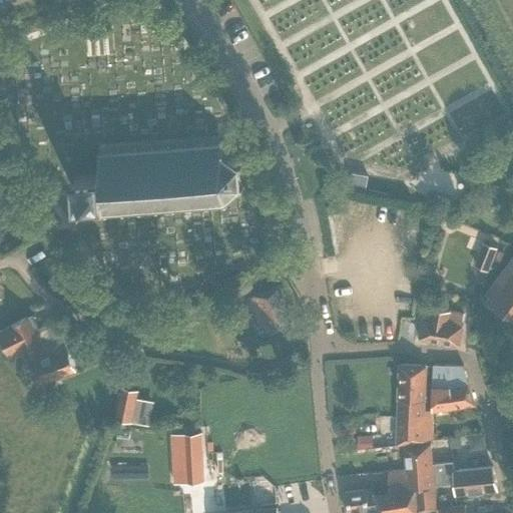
[(223,141),(205,143),(204,141),(202,141),(202,143),(188,144),(188,142),(185,142),(185,144),(172,145),(172,143),(168,143),(168,146),(154,147),(154,145),(151,145),(151,147),(137,148),(137,146),(134,146),(134,148),(121,150),(120,147),(117,147),(118,150),(99,151),(100,174),(76,176),(78,202),(102,201),(102,211),(106,211),(106,213),(109,213),(109,211),(122,210),(122,212),(125,212),(125,210),(140,208),(140,211),(142,211),(142,208),(156,207),(156,209),(159,209),(159,207),(172,206),(173,208),(176,208),(176,205),(190,204),(190,207),(192,207),(192,204),(206,203),(206,206),(210,205),(210,203),(224,202),(225,204),(228,203),(227,200),(240,188),(243,189),(244,187),(240,185),(239,167),(241,166),(240,164),(238,165),(224,155),(223,141)]
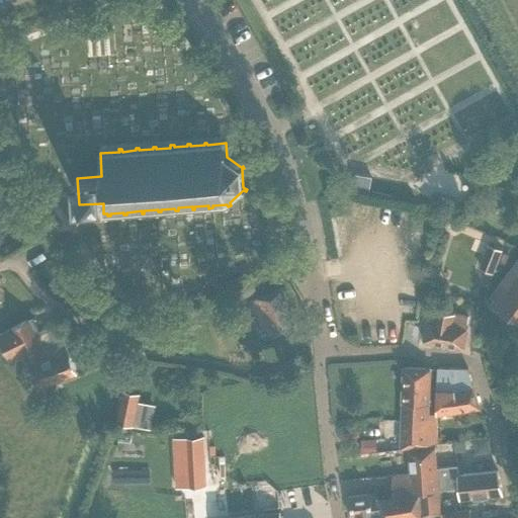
[(434,188),(418,185),(416,196),(431,198),(434,188)]
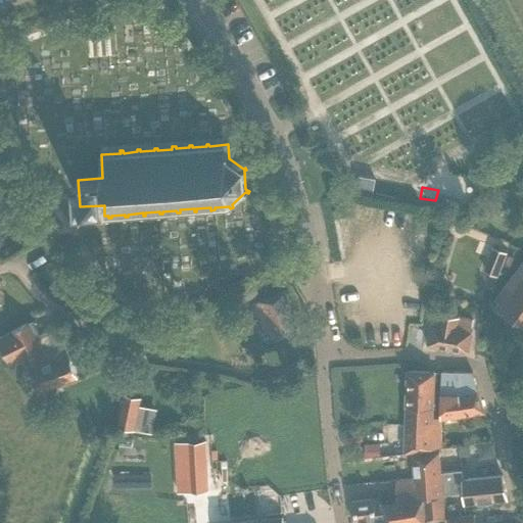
[(12,202),(5,209),(11,217),(19,209),(12,202)]
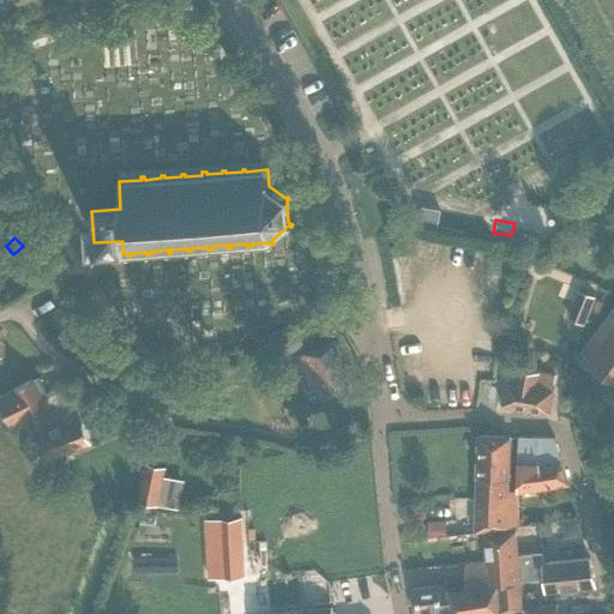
[(596,301),(579,294),(570,318),(587,324),(596,301)]
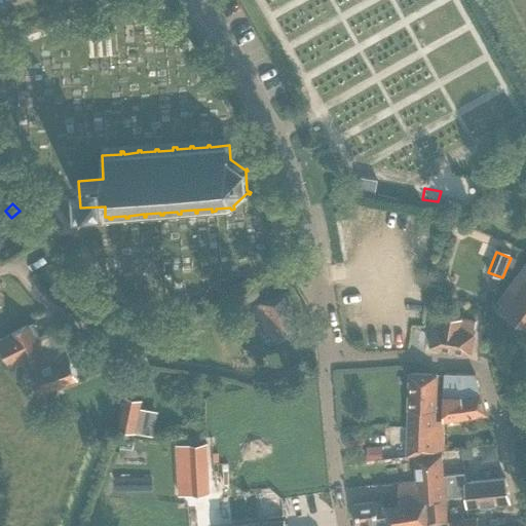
[(525,326),(525,265),(498,302),(502,305),(497,311),(525,326)]
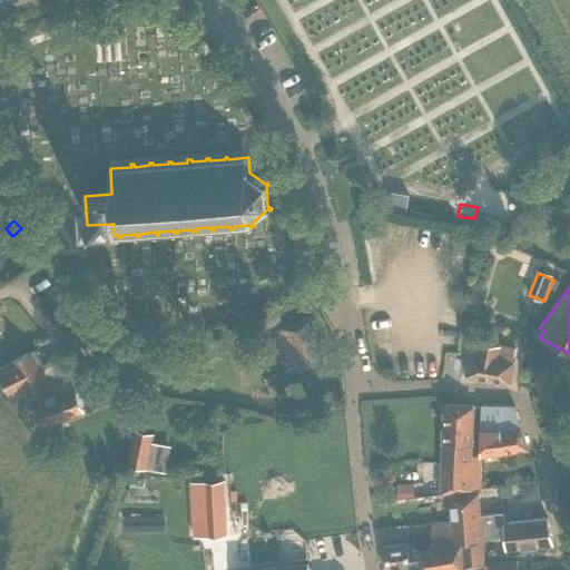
[(277,331),(290,363),(297,360),(301,370),(326,360),(311,317),(277,331)]
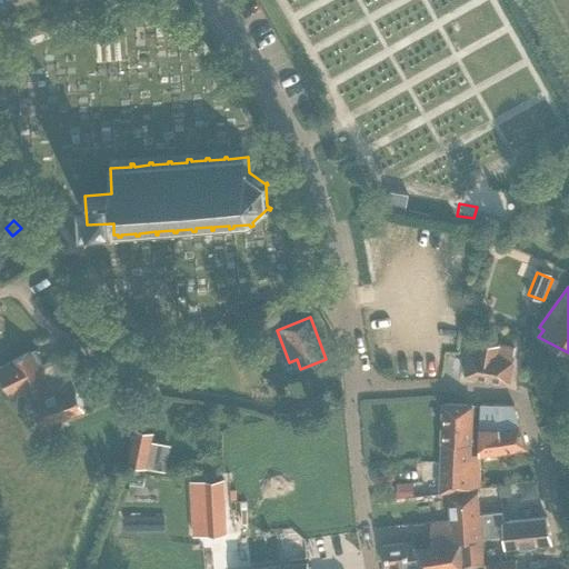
[(478,353),(469,351),(465,375),(510,383),(515,357),(512,357),(515,348),(480,341),(478,353)]
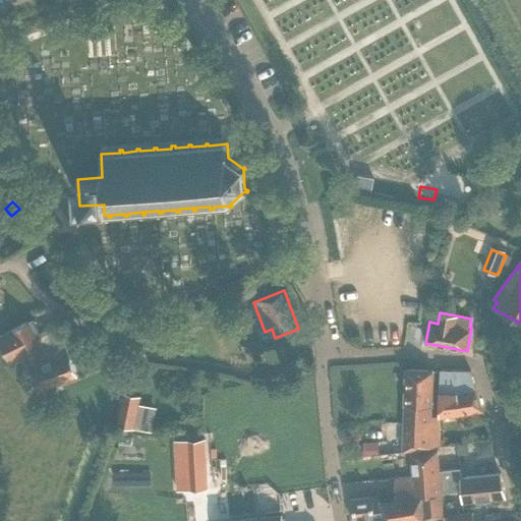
[(59,331),(57,326),(47,331),(42,333),(35,319),(0,336),(0,342),(10,364),(24,357),(25,359),(66,343),(65,342),(59,331)]
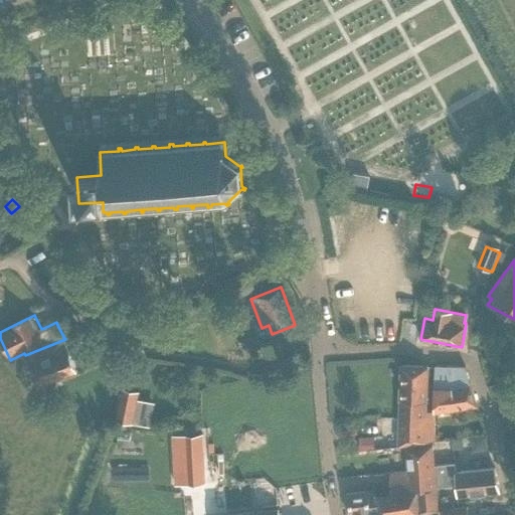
[(25,355),(36,386),(76,371),(65,339),(25,355)]
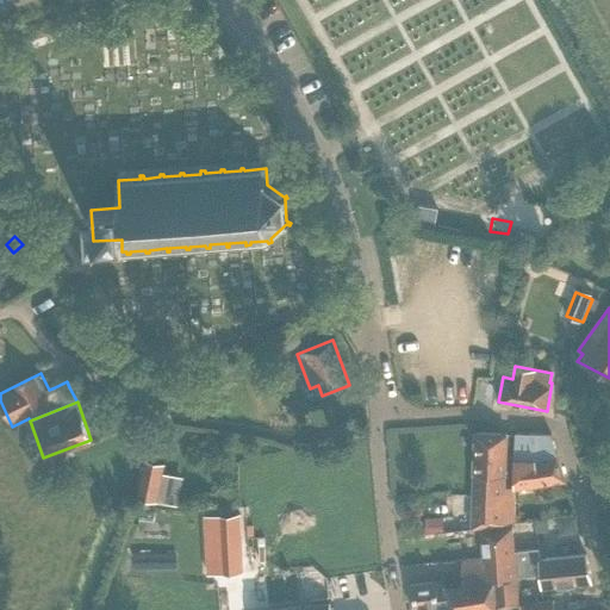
[(514,511),(514,489),(505,487),(508,435),(474,434),(472,529),(515,523),(514,521),(514,511)]
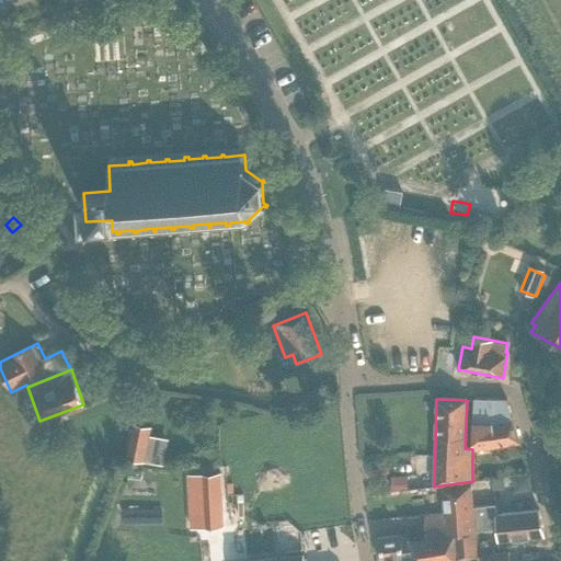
[(506,400),(474,399),(472,449),(519,443),(506,400)]
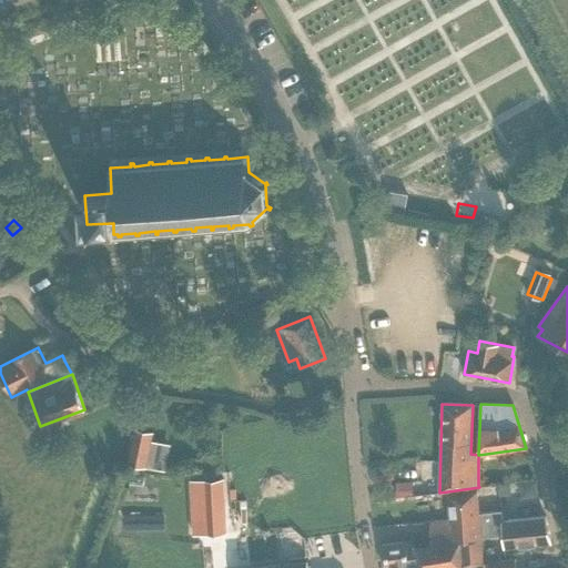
[(135,429),(128,465),(146,468),(165,472),(171,445),(152,442),(153,433),(135,429)]
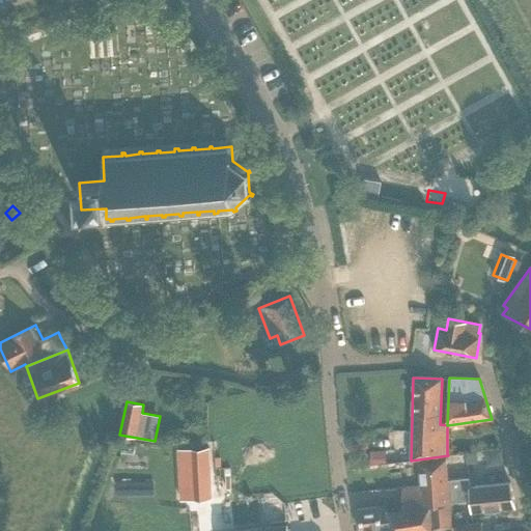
[(527,409),(516,411),(520,423),(530,421),(527,409)]
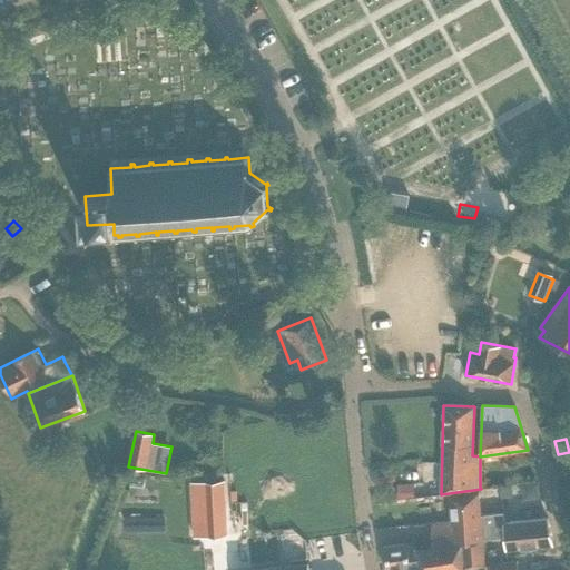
[(530,463),(514,467),(518,481),(534,479),(530,463)]
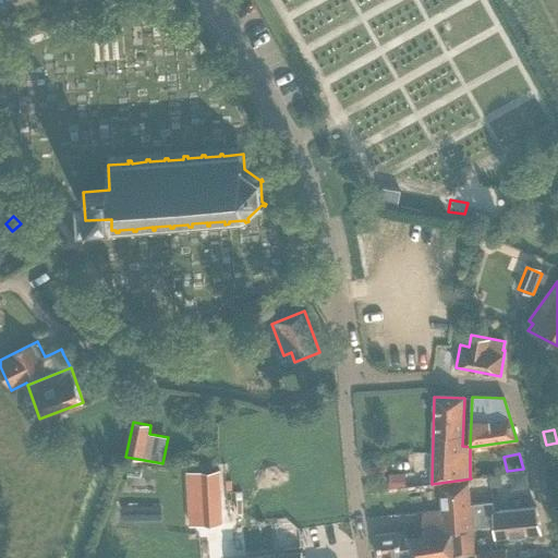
[(186,472),(189,525),(222,524),(220,472),(186,472)]
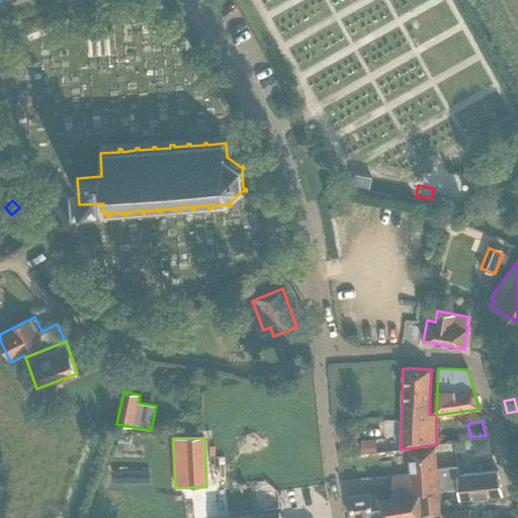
[(374,438),(361,439),(362,452),(375,452),(374,438)]
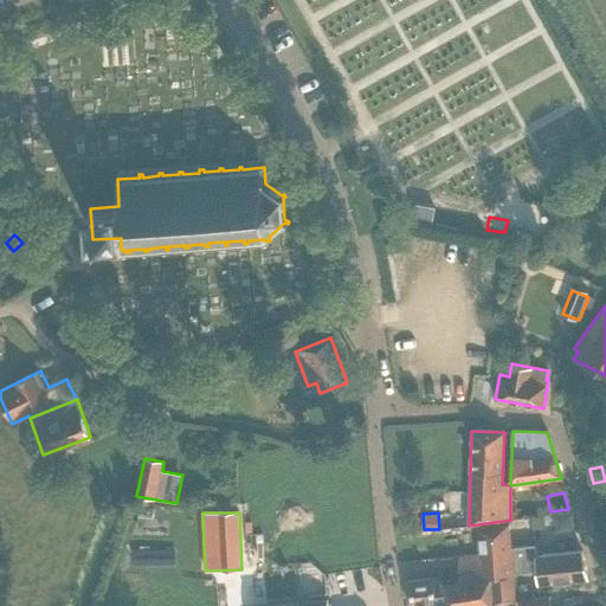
[(490,571),(514,568),(513,548),(510,526),(478,527),(481,555),(458,556),(462,579),(444,581),(444,584),(447,605),(468,605),(492,604),(492,603),(490,571)]
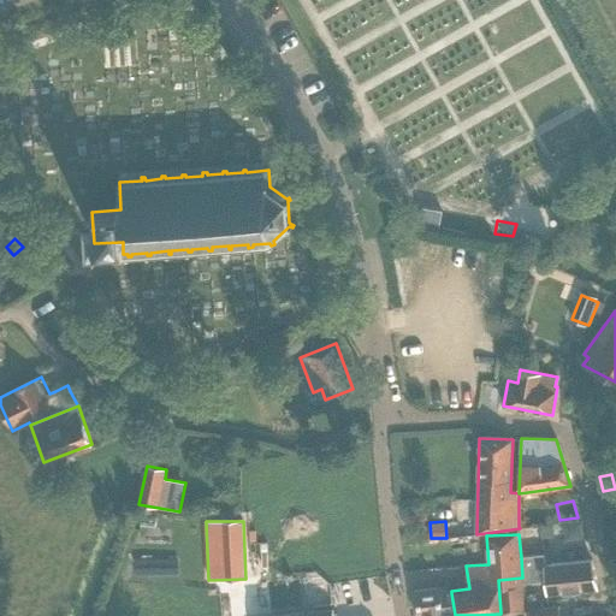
[(522,578),(522,582),(545,579),(546,594),(598,587),(592,561),(544,567),(544,555),(521,557),(522,578)]
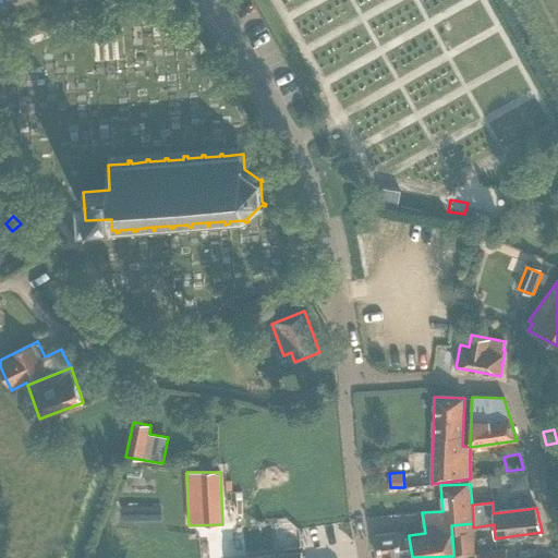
[(475,553),(473,528),(473,523),(451,525),(453,555),(475,553)]
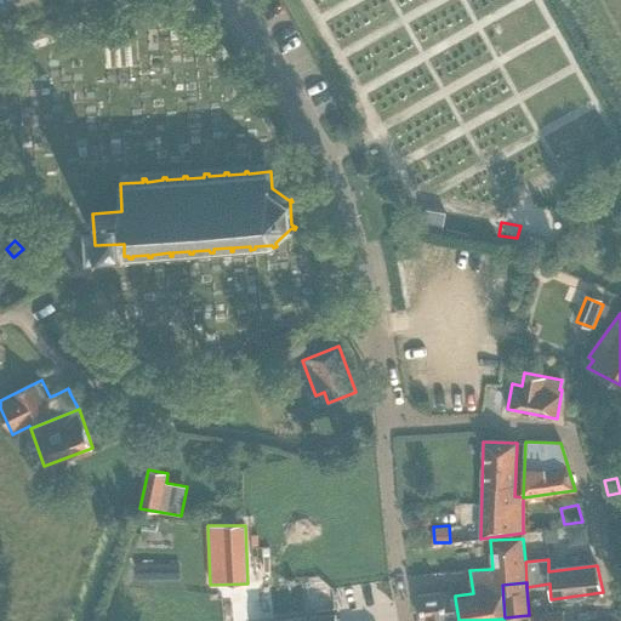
[(505,620),(505,619),(479,620),(459,620),(455,598),(450,598),(449,593),(417,597),(420,620),(427,620),(505,620)]
